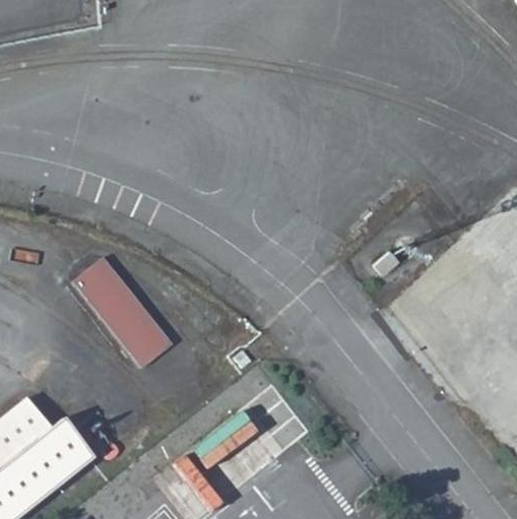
[(141,366),(171,343),(104,260),(75,281),(141,366)]
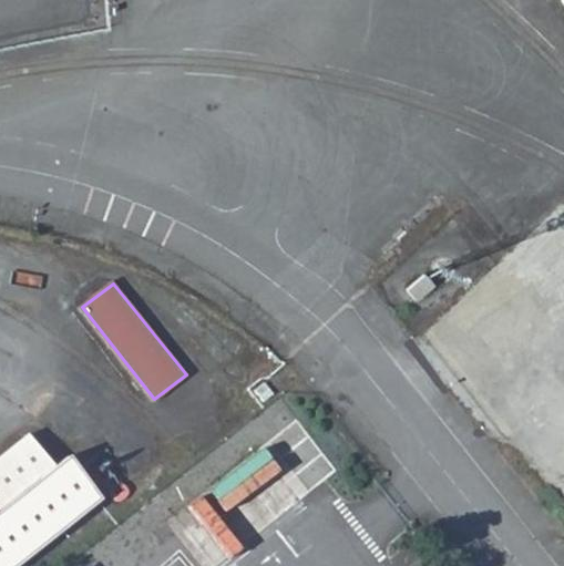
[(265,400),(275,392),(266,381),(255,388),(265,400)]
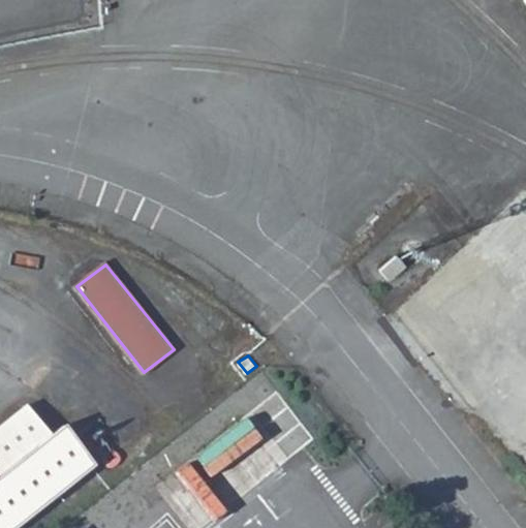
[(321,436),(282,386),(161,483),(196,527),(206,527),(237,503),(230,496),(279,457),(285,465),(321,436)]
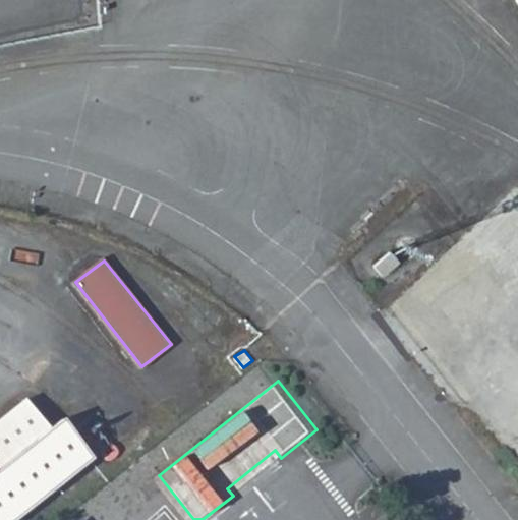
[(30,399),(0,422),(0,519),(17,519),(97,458),(66,421),(55,429),(30,399)]
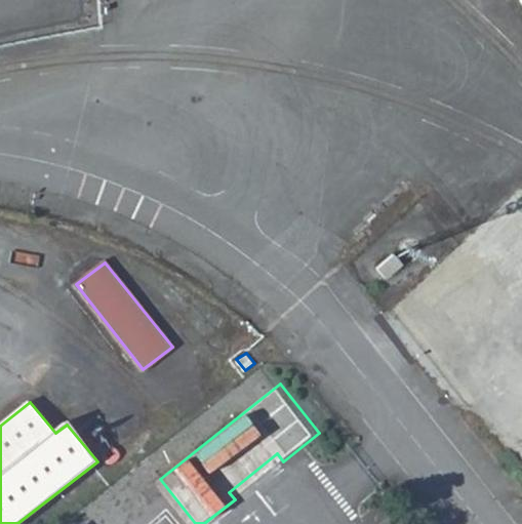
[(277,453),(229,492),(235,499),(238,504),(286,466),(283,461),(277,453)]
